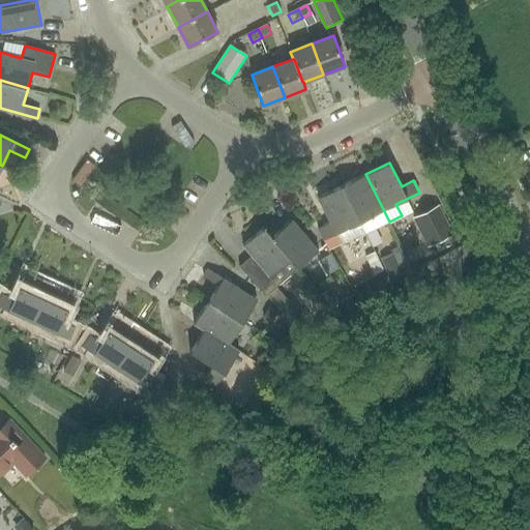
[(365,233),(389,222),(365,174),(342,185),(365,233)]
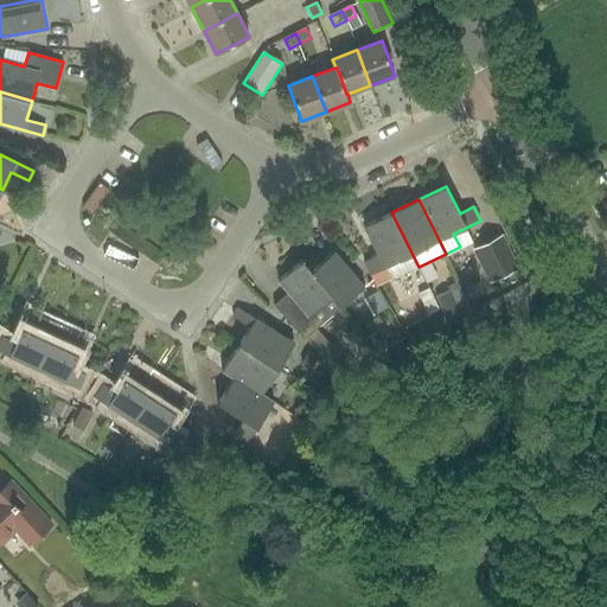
[(390,281),(419,267),(391,212),(364,227),(378,254),(364,261),(388,308),(400,302),(390,281)]
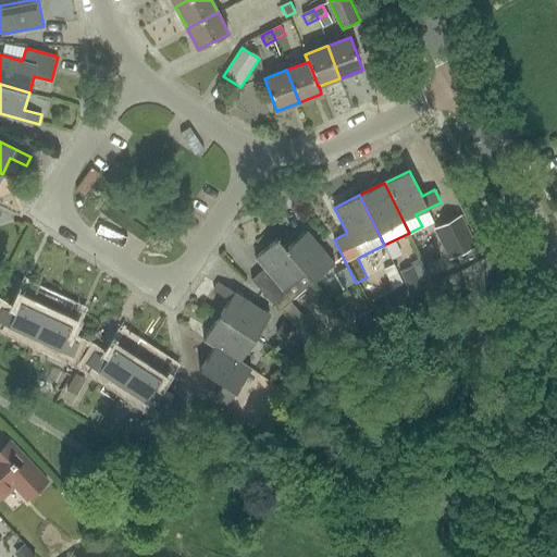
[(475,245),(461,217),(435,229),(450,258),(475,245)]
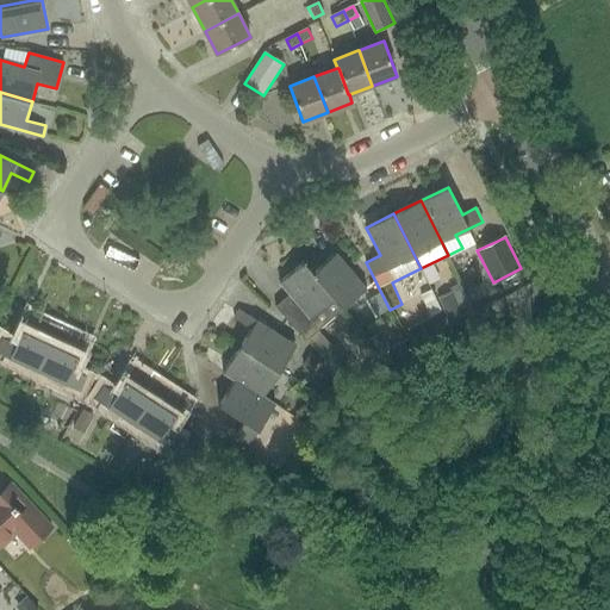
[(342,309),(366,288),(336,253),(313,273),(312,273),(334,298),(342,309)]
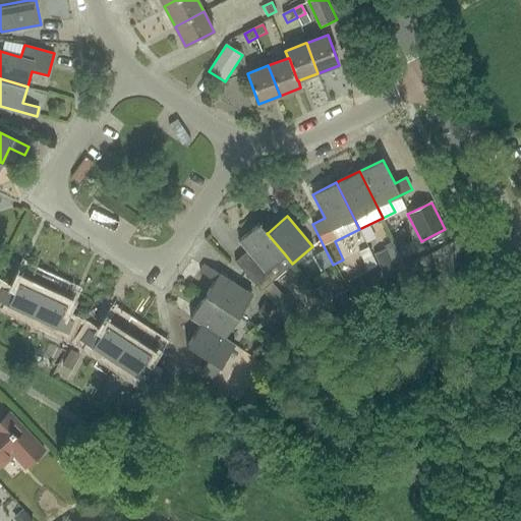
[(267,233),(268,233),(259,223),(239,241),(248,251),(236,262),(252,281),(263,290),(275,304),(285,296),(273,281),(292,264),(285,254),(267,233)]
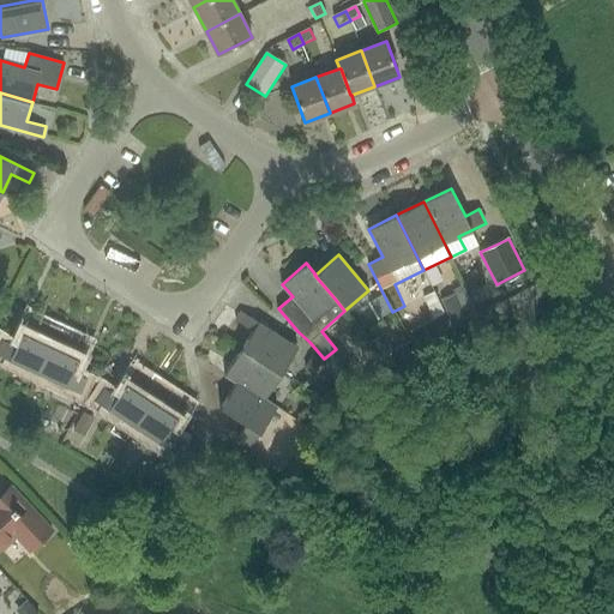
[(468,314),(456,289),(441,296),(453,321),(468,314)]
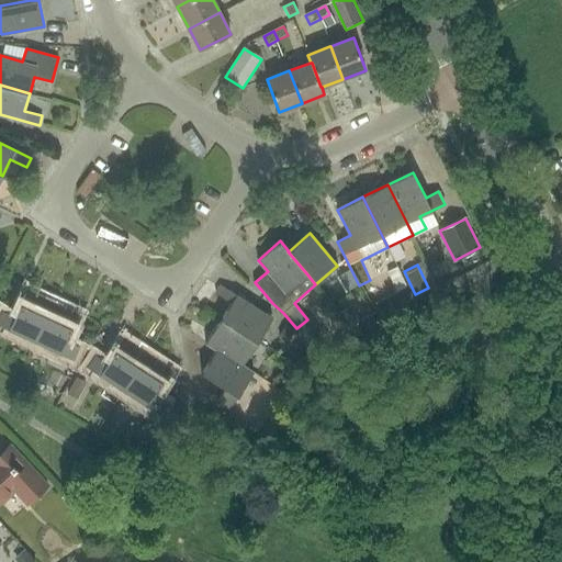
[(406,288),(396,268),(388,272),(397,292),(406,288)]
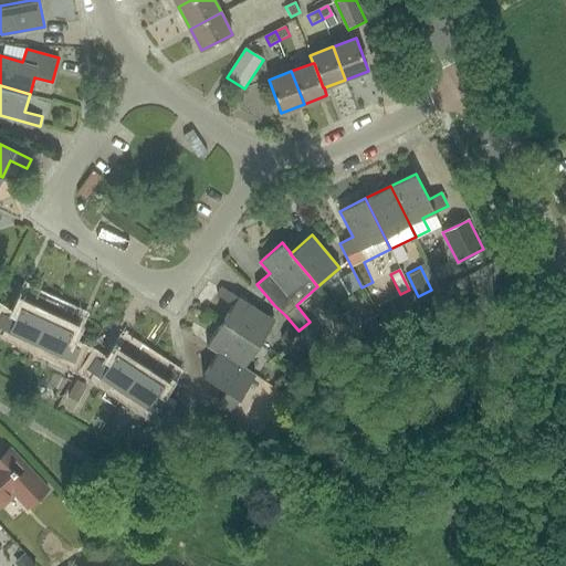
[(259,345),(274,321),(222,287),(218,295),(232,305),(222,321),(259,345)]
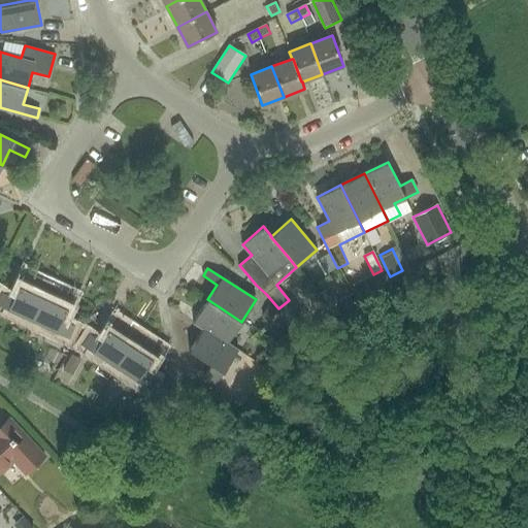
[(1,292),(0,294),(0,305),(32,321),(50,285),(25,273),(13,297),(1,292)]
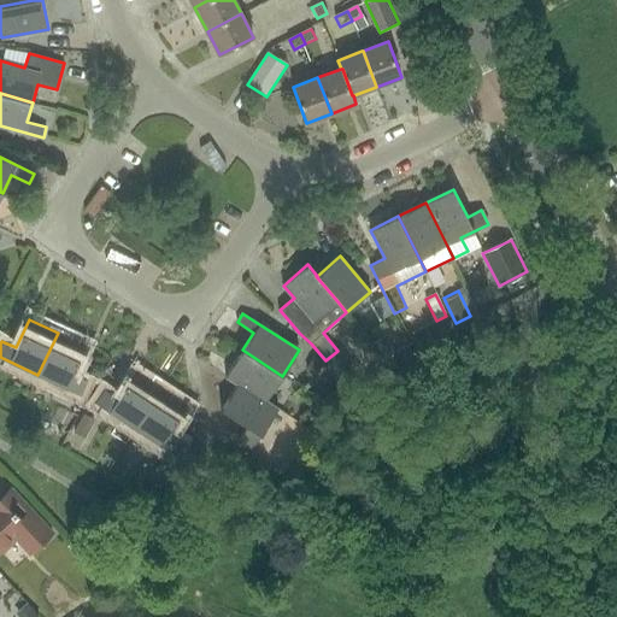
[(58,333),(37,375),(80,395),(87,381),(72,374),(86,346),(58,333)]
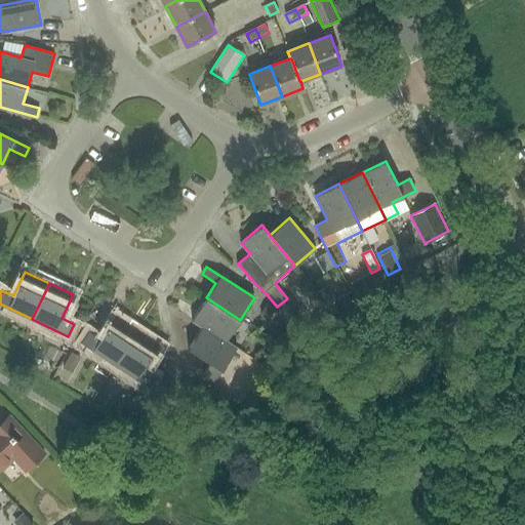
[(336,300),(328,285),(318,291),(327,306),(336,300)]
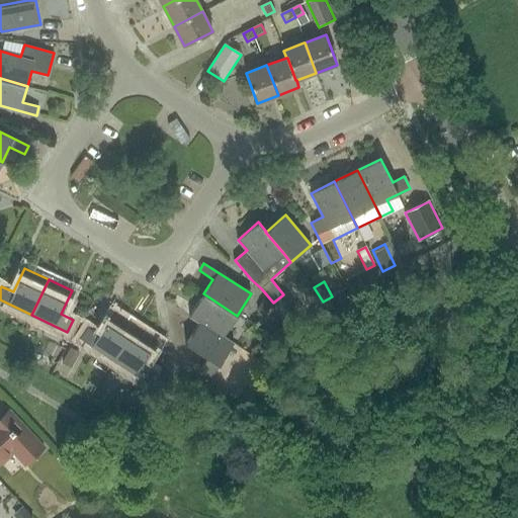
[(224,337),(224,336),(237,316),(203,293),(189,316),(199,322),(200,322),(224,337)]
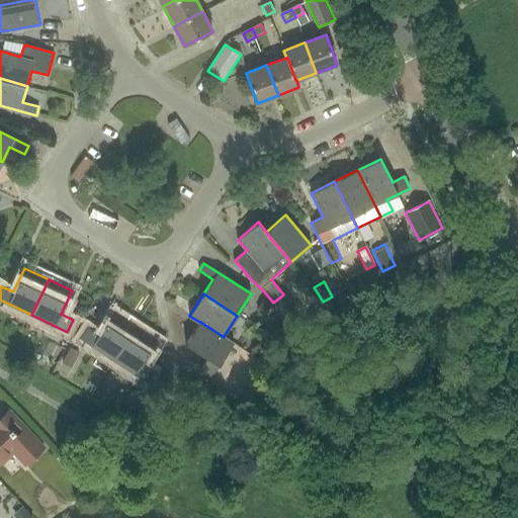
[(317,299),(305,297),(303,311),(314,313),(317,299)]
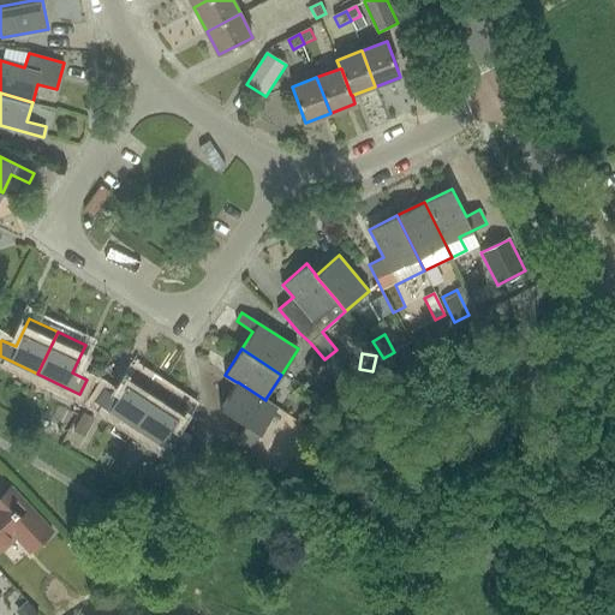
[(105,389),(96,402),(135,428),(161,388),(135,371),(118,398),(105,389)]
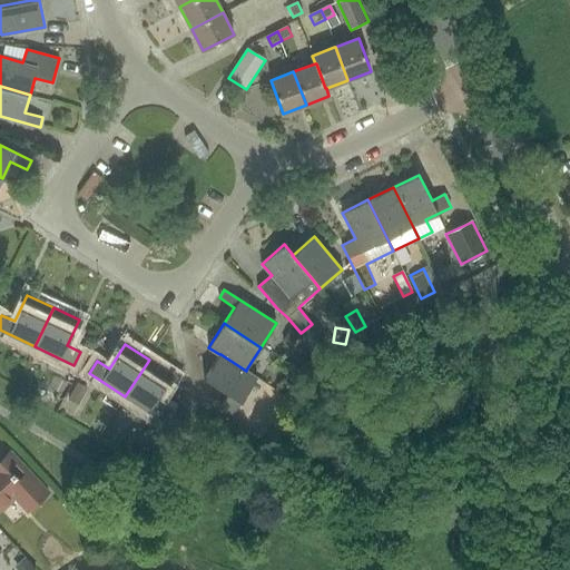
[(257,377),(246,370),(246,371),(220,354),(219,354),(205,379),(229,394),(222,406),(234,414),(257,377)]
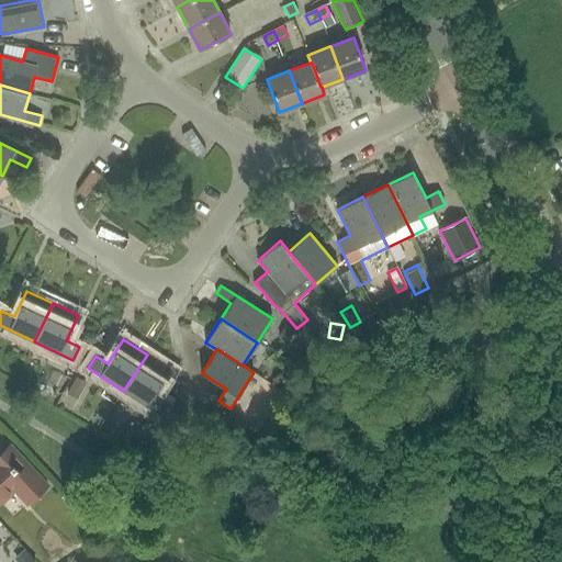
[(147,355),(123,391),(159,414),(156,418),(166,425),(177,408),(155,394),(170,370),(147,355)]
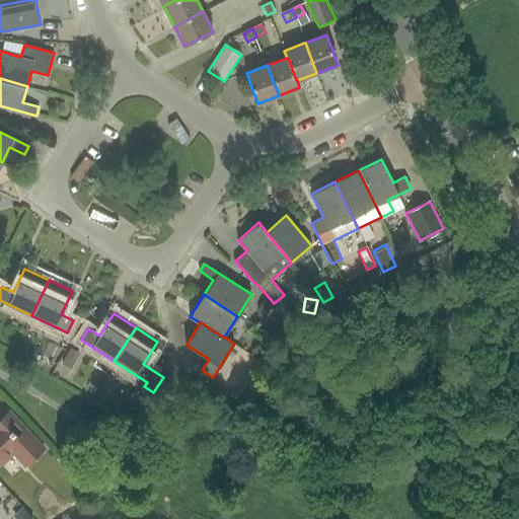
[(75,342),(63,361),(76,368),(87,349),(75,342)]
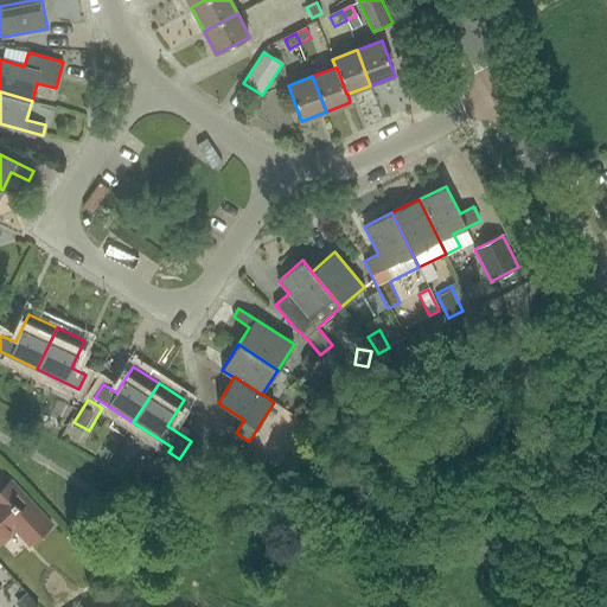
[(36,540),(51,524),(11,481),(0,491),(0,542),(0,543),(21,523),(36,540)]
